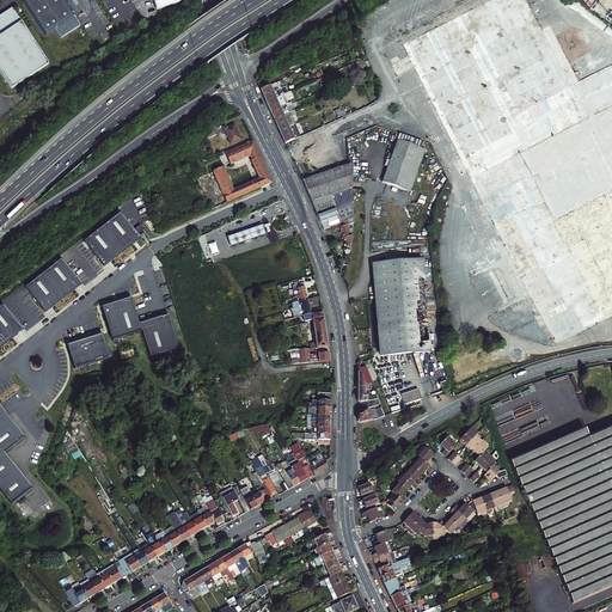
[(22,0),(44,36),(55,29),(61,38),(80,26),(74,16),(79,13),(71,0),(22,0)]
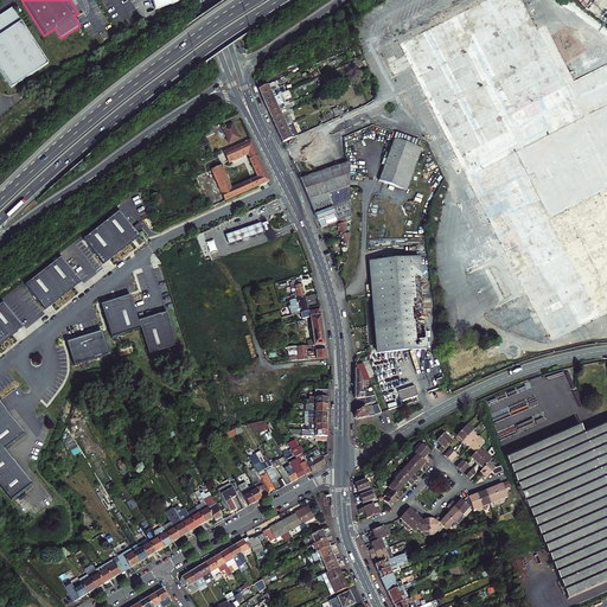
[(49,64),(12,8),(0,17),(0,70),(12,88),(49,64)]
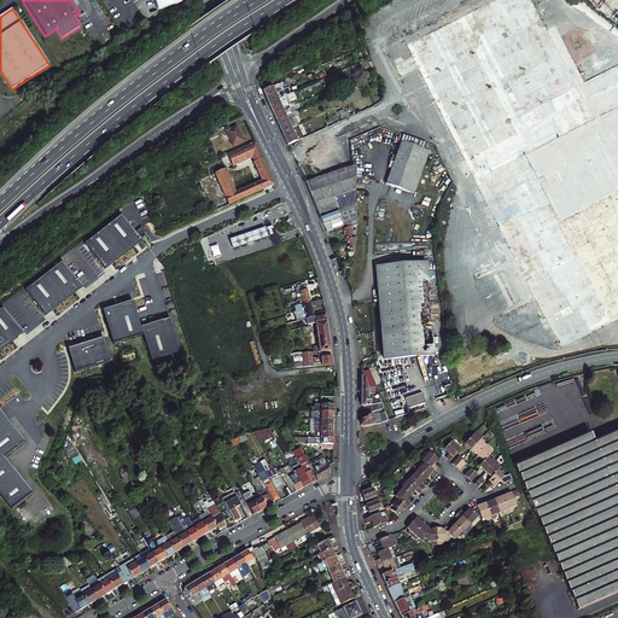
[(287,81),(266,92),(268,99),(289,89),(291,88),(287,81)]
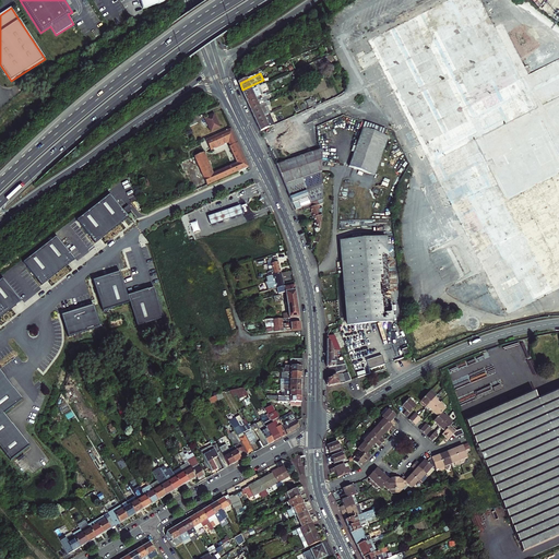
[(242,90),(246,95),(260,87),(264,86),(261,81),(242,90)]
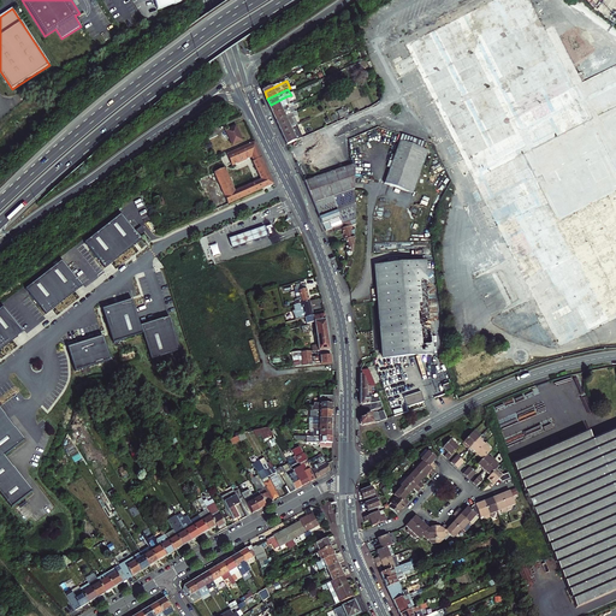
[(271,105),(273,111),(289,102),(286,96),(271,105)]
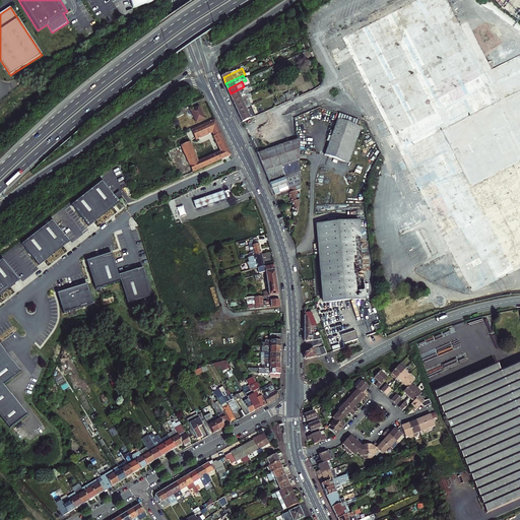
[(232,95),(233,98),(249,90),(252,89),(250,86),(249,86),(249,84),(244,86),(231,93),(232,95)]
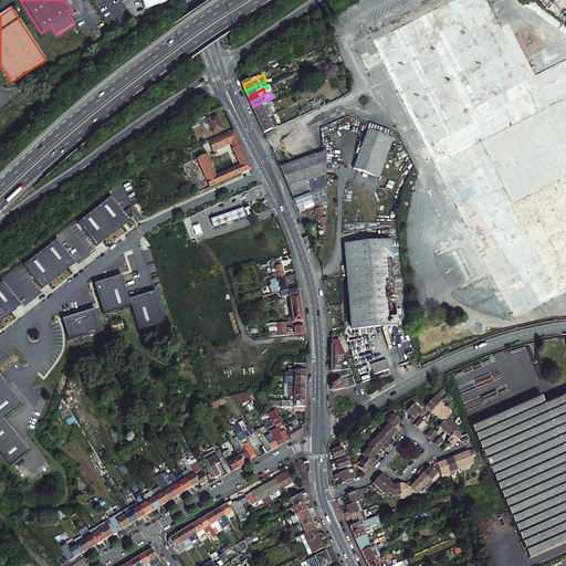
[(253,106),(255,112),(273,104),(271,98),(253,106)]
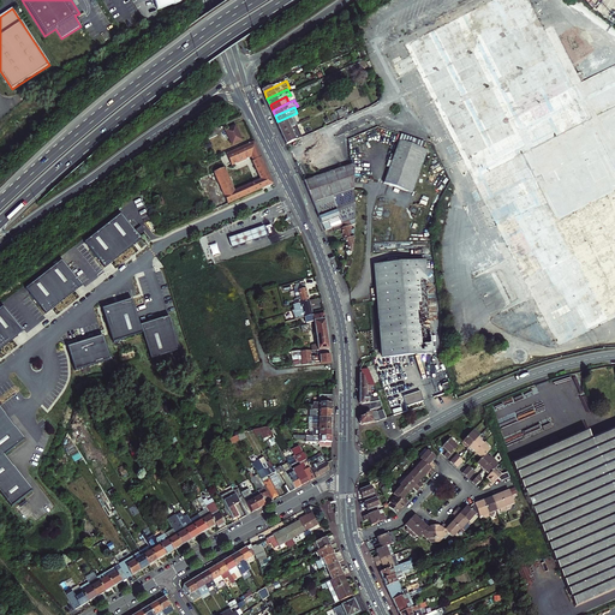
[(297,113),(278,121),(280,127),(296,120),(294,119),(299,117),(297,113)]
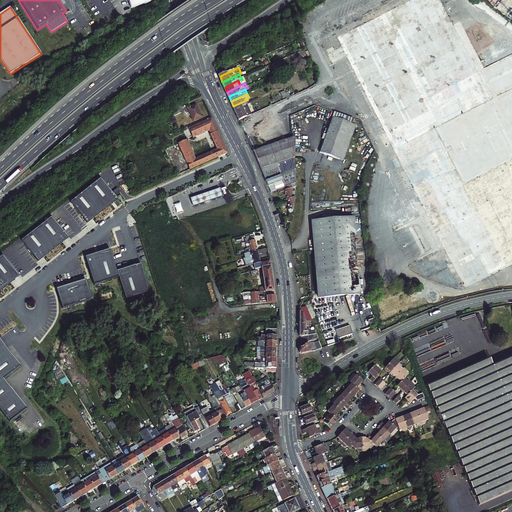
[(246,100),(233,106),(236,111),(248,105),(246,100)]
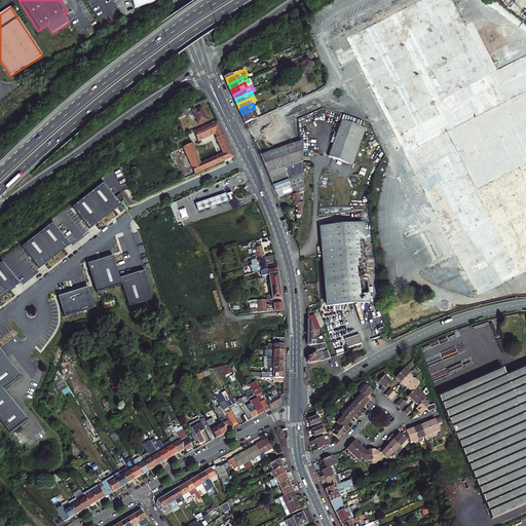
[(255,108),(242,114),(245,119),(255,114),(257,113),(256,110),(259,109),(258,107),(255,108)]
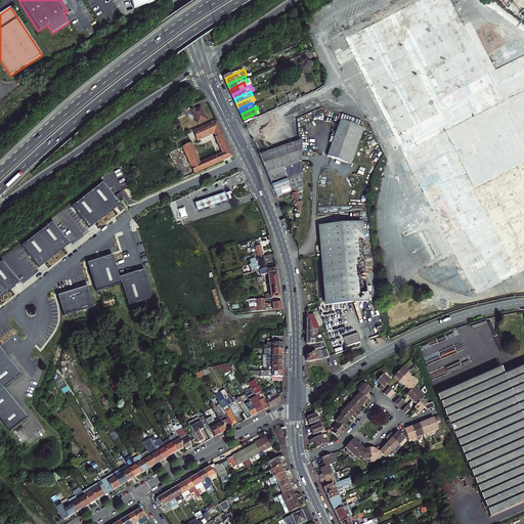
[(178,111),(181,118),(188,116),(185,107),(178,111)]
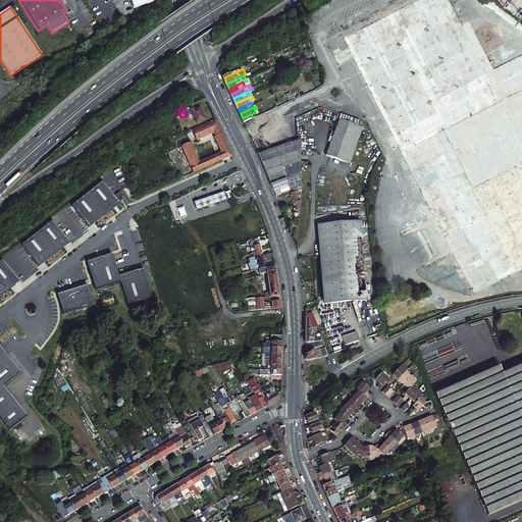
[(195,111),(198,120),(207,118),(203,108),(195,111)]
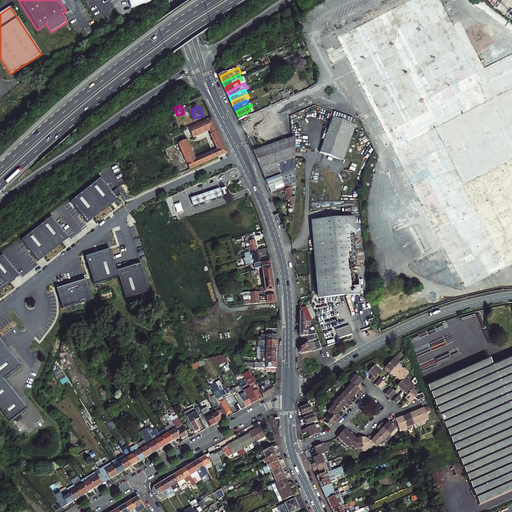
[(250,117),(248,111),(238,116),(240,121),(250,117)]
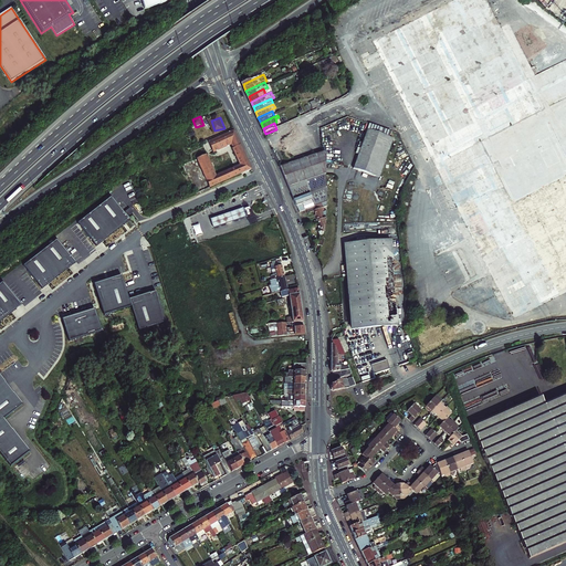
[(394,133),(370,124),(355,169),(378,177),(391,137),(394,133)]
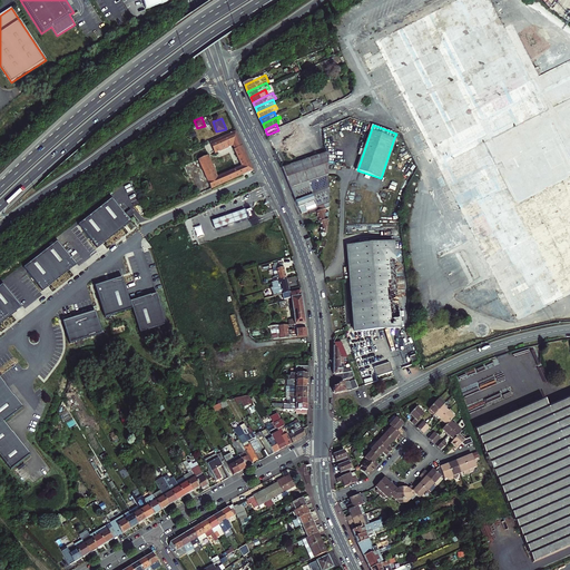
[(206,147),(210,157),(235,146),(244,167),(219,178),(210,158),(202,161),(205,170),(214,190),(255,172),(246,153),(238,133),(235,135),(234,134),(233,134),(234,135),(206,147)]
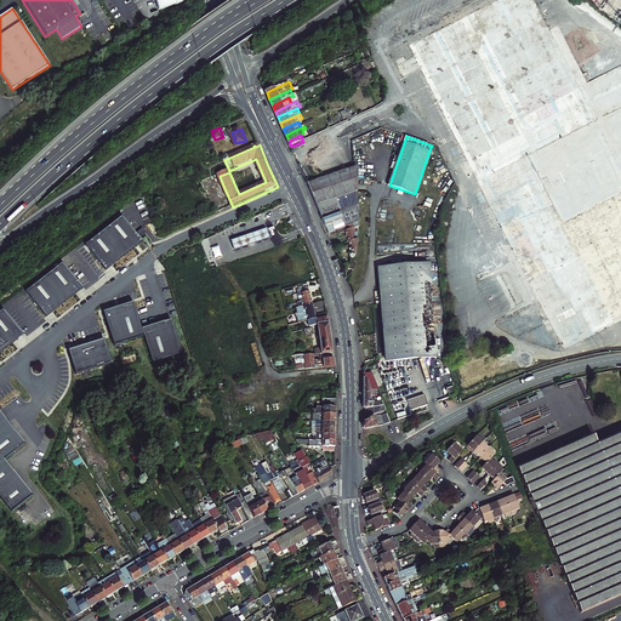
[(429,151),(415,194),(420,195),(434,153),(429,151)]
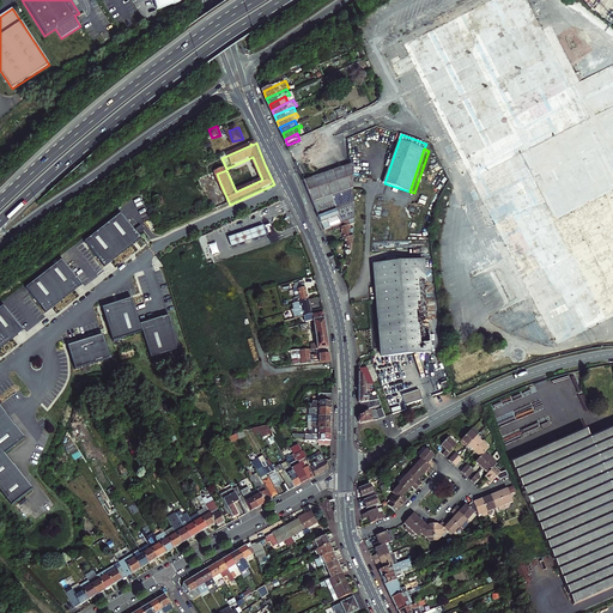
[(353,165),(305,182),(314,205),(356,189),(357,165),(353,165)]
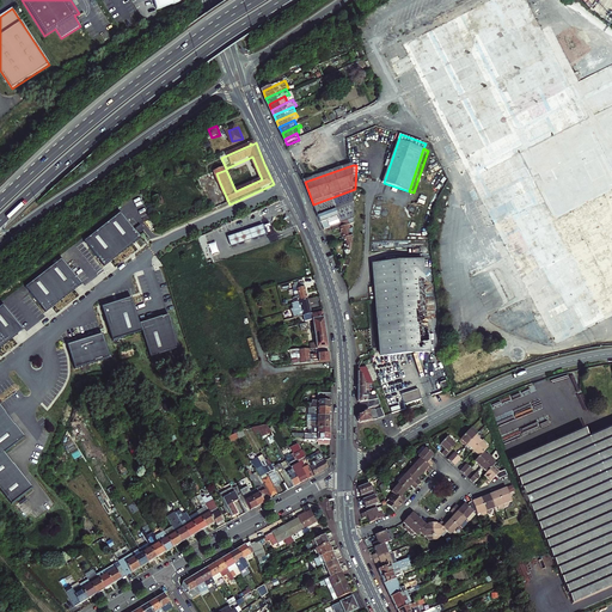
[(374,175),(367,172),(365,181),(372,183),(374,175)]
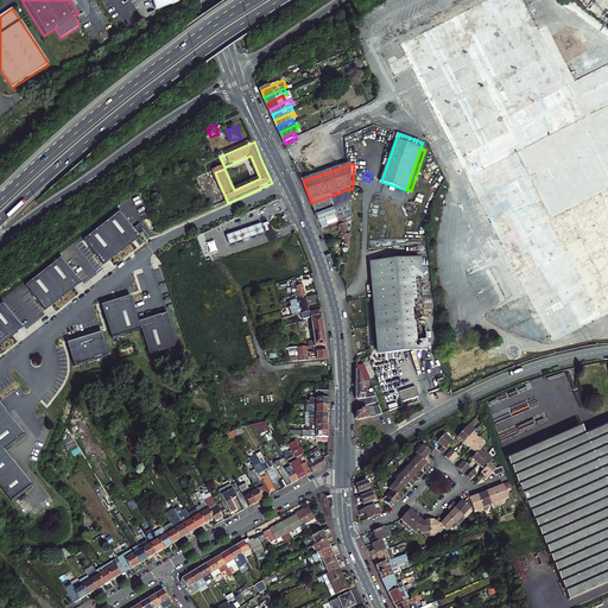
[(200,179),(203,189),(219,182),(215,172),(200,179)]
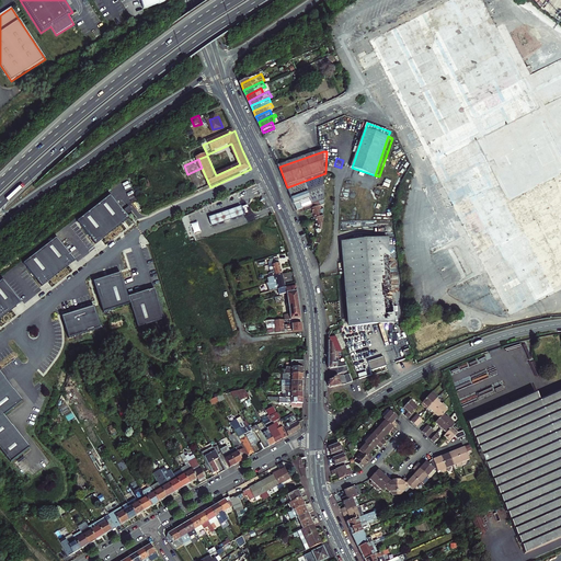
[(298,213),(306,209),(327,202),(325,173),(287,187),(298,213)]
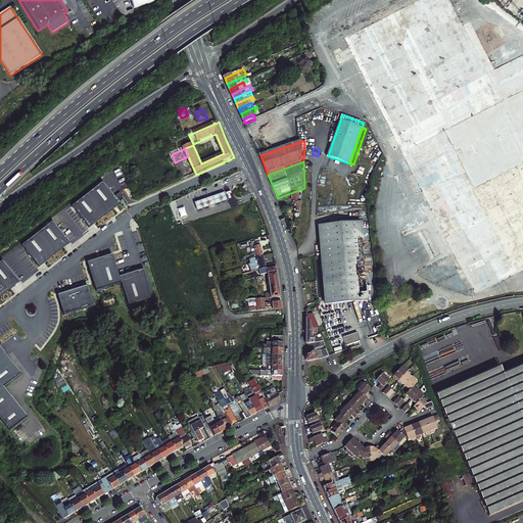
[(105,183),(74,206),(91,229),(122,204),(105,183)]
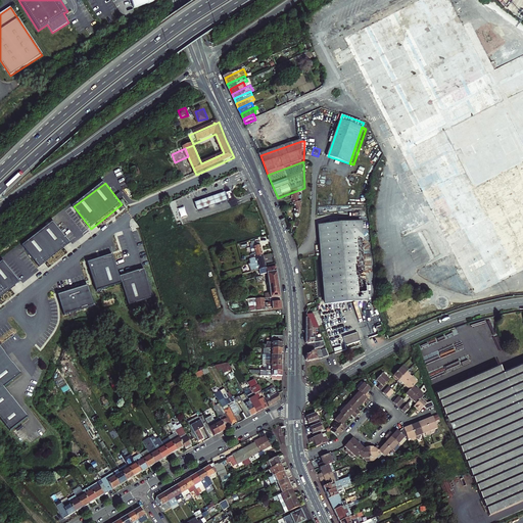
[(300,193),(304,192),(304,188),(285,195),(286,199),(293,196),(296,205),(303,202),(303,198),(302,198),(300,193)]
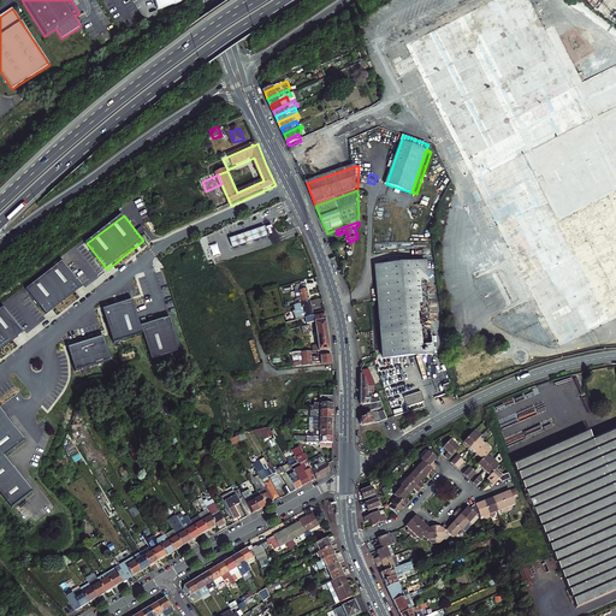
[(271,227),(252,234),(254,243),(273,237),(271,227)]
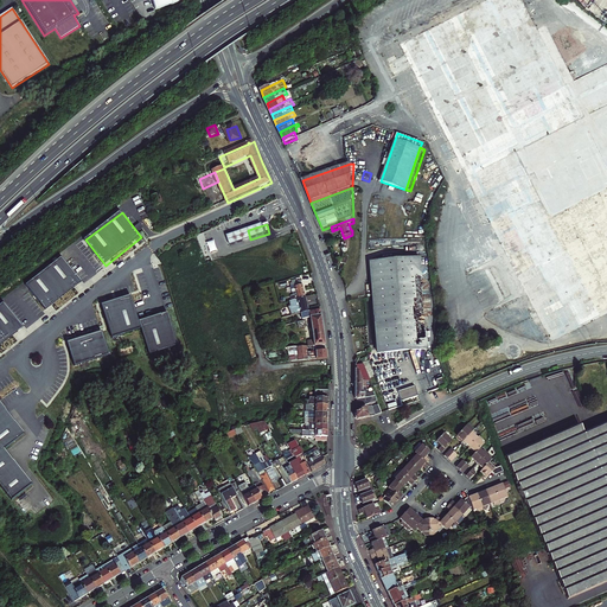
[(248,230),(240,232),(243,242),(250,240),(248,230)]
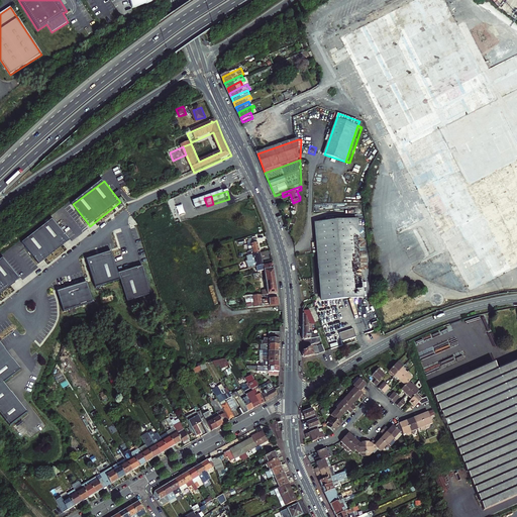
[(193,202),(196,210),(207,206),(204,198),(193,202)]
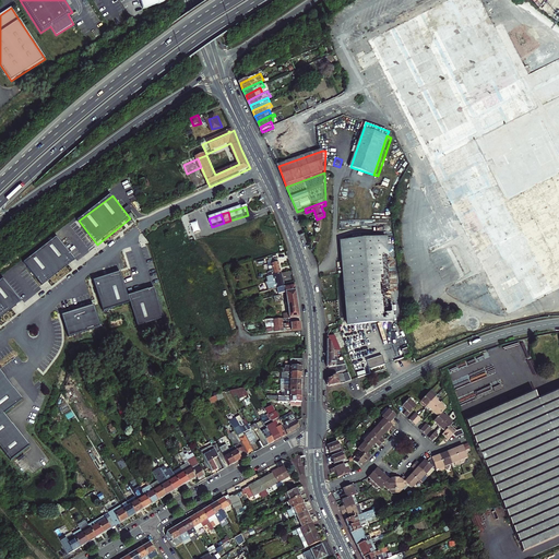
[(317,219),(319,227),(316,228),(317,233),(314,242),(319,245),(322,234),(324,216),(317,219)]
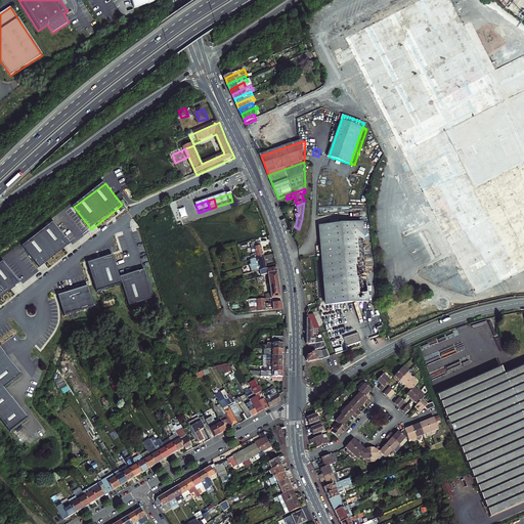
[(185,209),(178,211),(181,220),(188,218),(185,209)]
